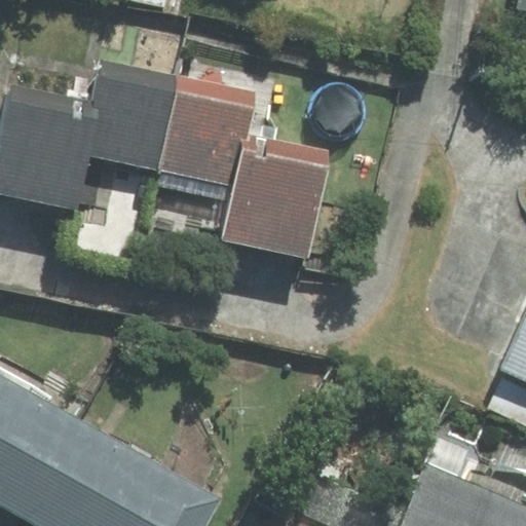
[(525,0),(518,0),(517,8),(525,10),(525,0)]
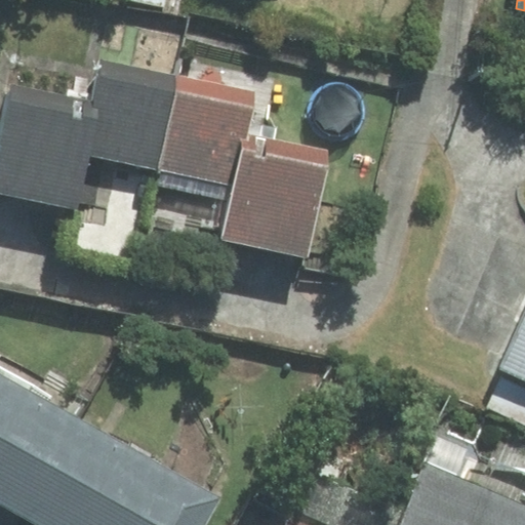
[(93,104),(11,86),(0,137),(0,194),(79,211),(90,156),(157,169),(177,77),(103,62),(93,104)]
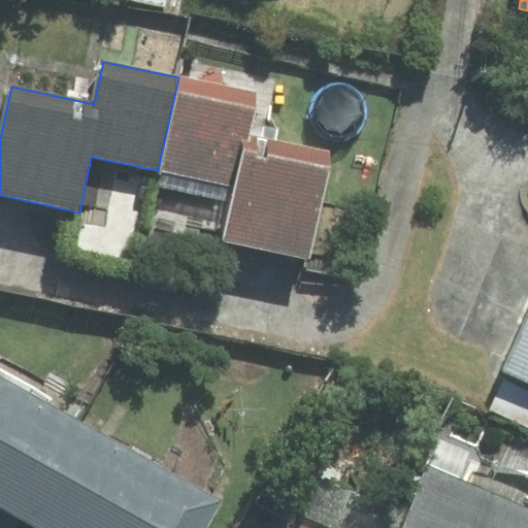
[(178,77),(158,170),(236,188),(226,239),(307,257),(329,151),(248,134),(256,93),(178,77)]
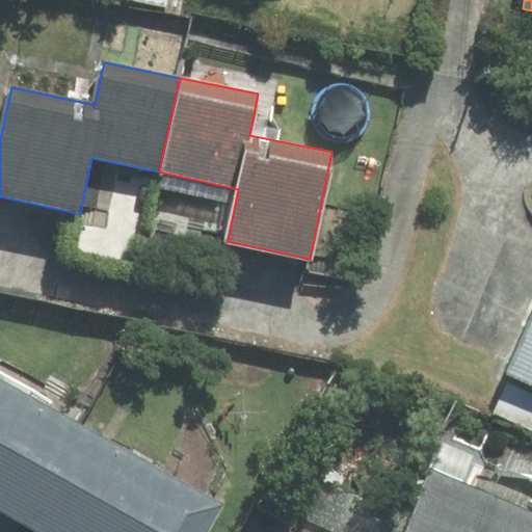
[(531,315),(505,374),(531,386),(531,315)]
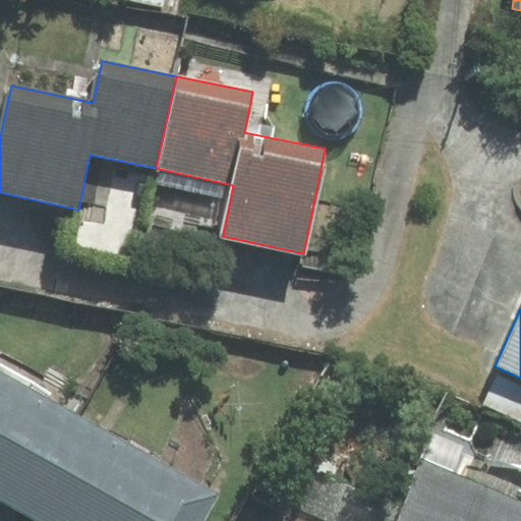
[(0,499),(25,514),(79,417),(0,371),(0,499)]
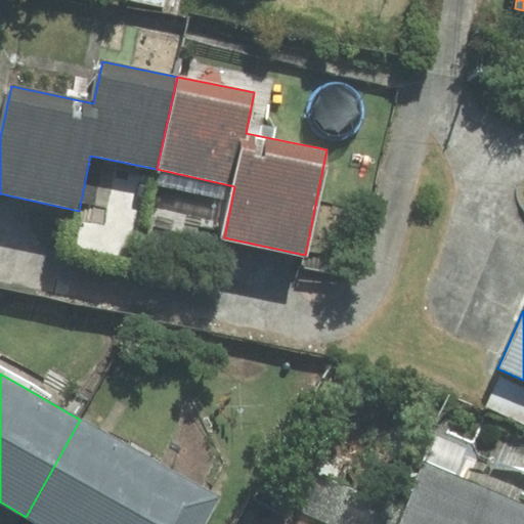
[(80,420),(26,517),(38,523),(203,523),(219,496),(80,420)]
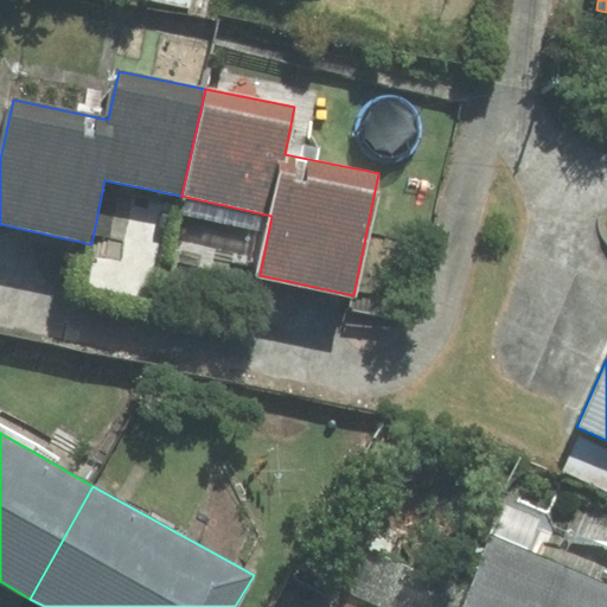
[(359,547),(340,593),(374,606),(606,606),(606,585),(491,534),(462,589),(359,547)]
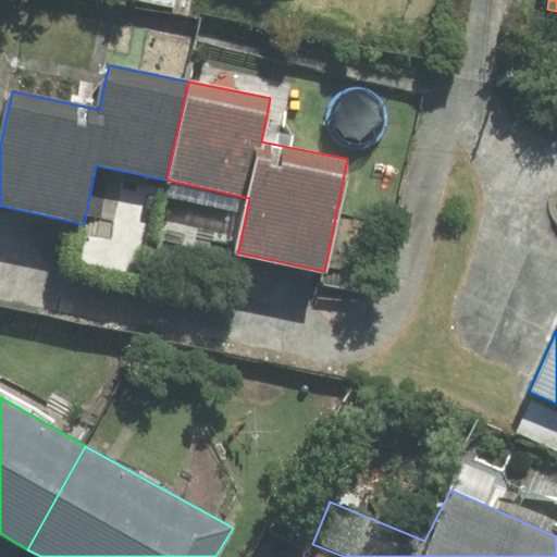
[(306,556),(343,556),(312,544),(306,556)]
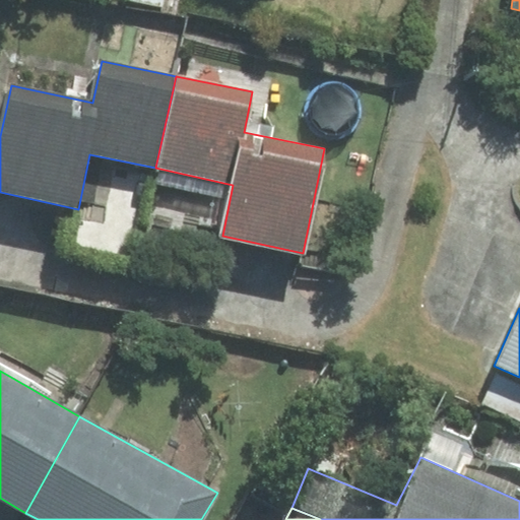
All buildings are outlined.
